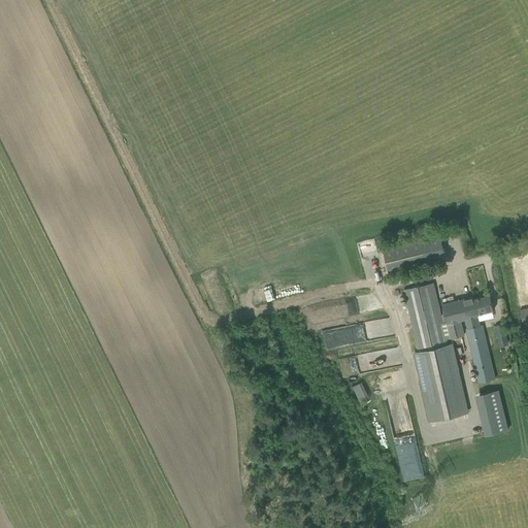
[(389,273),(446,259),(440,236),(383,250),(389,273)]
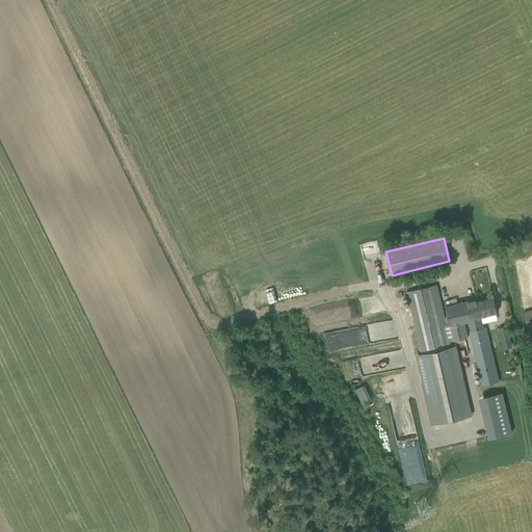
[(361,251),(378,248),(377,240),(360,243),(361,251)]
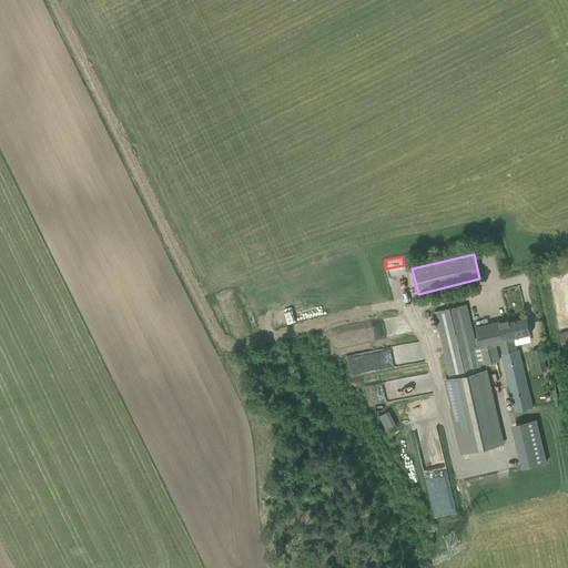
[(480,371),(466,304),(434,312),(449,377),(445,378),(462,453),(504,443),(486,369),(480,371)]
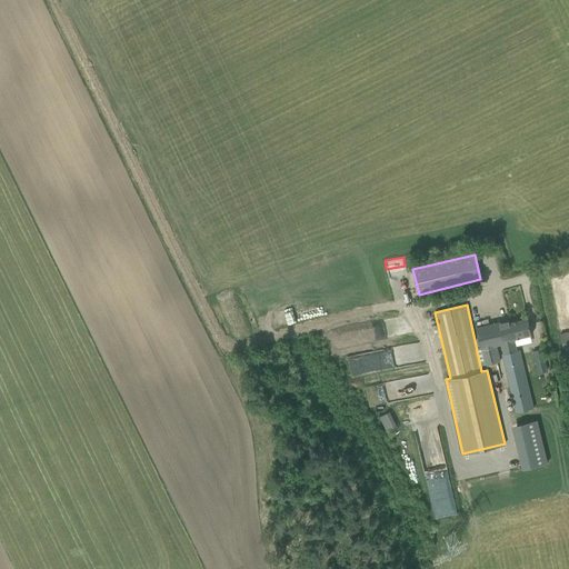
[(535,408),(521,350),(517,351),(516,343),(515,339),(531,336),(528,318),(510,322),(510,320),(477,328),(481,349),(485,365),(500,361),(497,346),(502,345),(505,353),(502,355),(516,412),(535,408)]
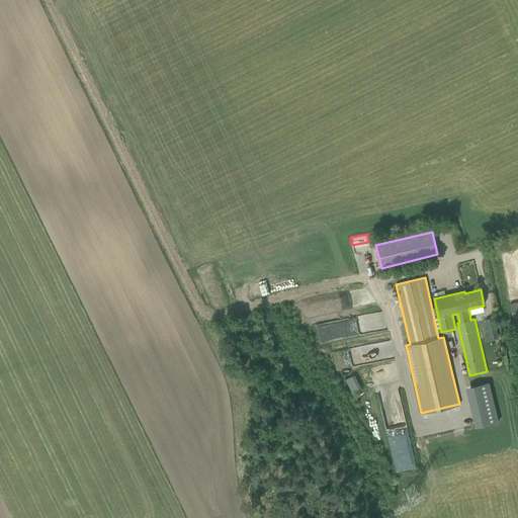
[(494,318),(486,320),(490,340),(499,338),(494,318)]
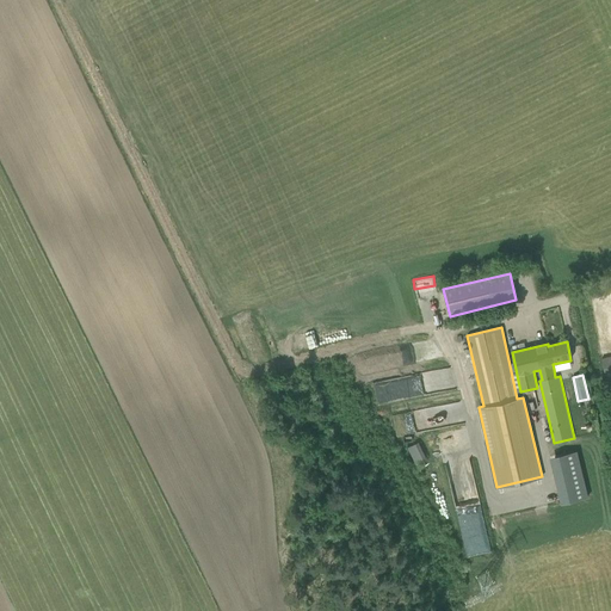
[(446,415),(449,425),(466,421),(461,400),(439,406),(442,417),(446,415)]
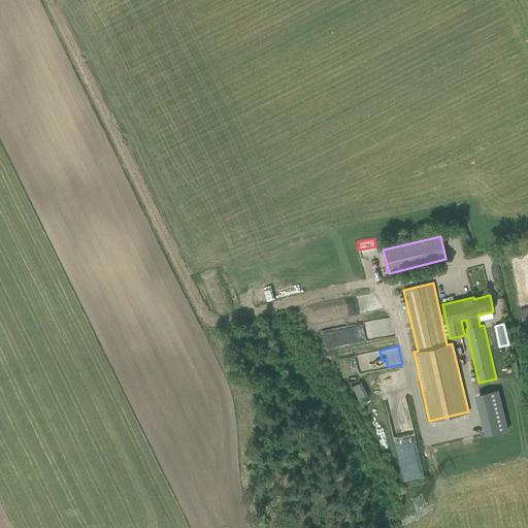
[(361,381),(352,386),(359,401),(368,396),(361,381)]
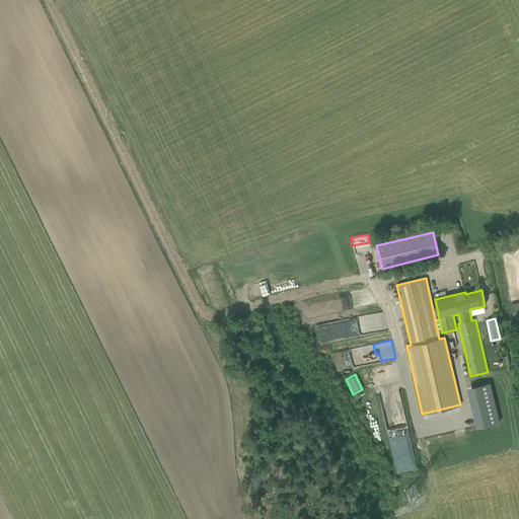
[(474,427),(498,422),(490,381),(465,386),(474,427)]
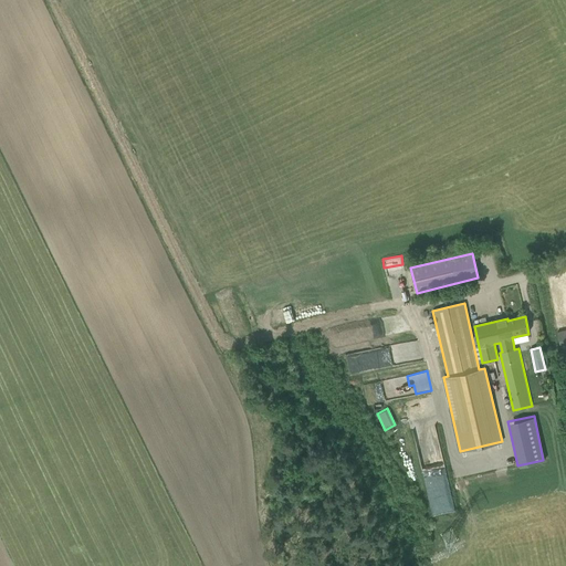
[(446,480),(437,429),(427,431),(429,438),(427,438),(428,442),(421,443),(426,468),(423,468),(426,483),(446,480)]
